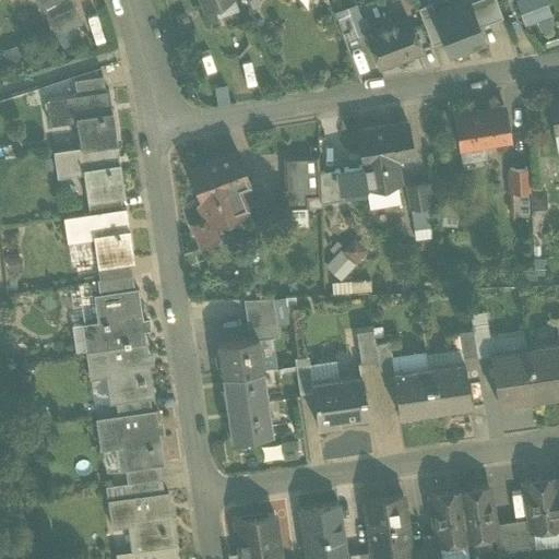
[(70,0),(52,0),(42,6),(47,18),(73,6),(70,0)]
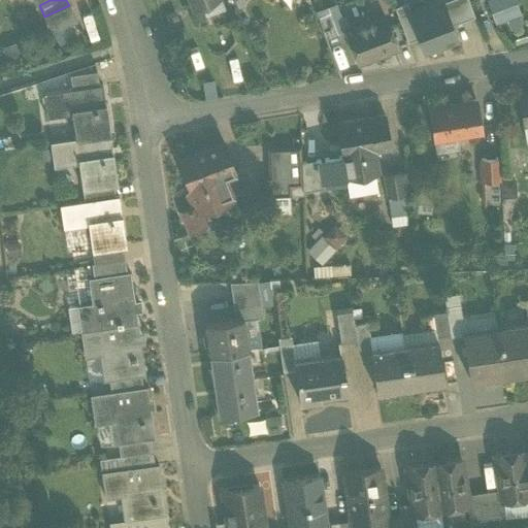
[(467,0),(447,0),(441,2),(451,25),(473,15),(467,0)]
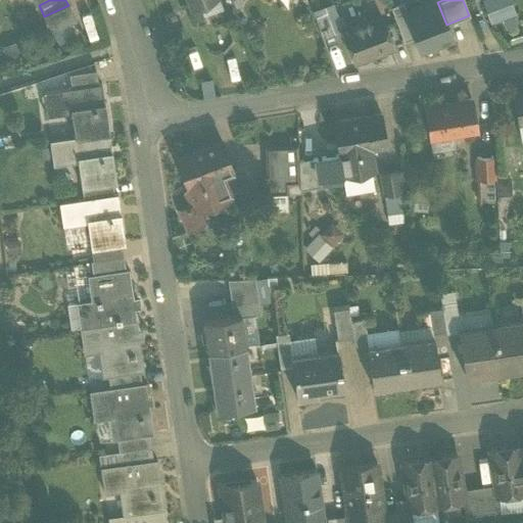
[(478,0),(489,24),(514,12),(508,0),(478,0)]
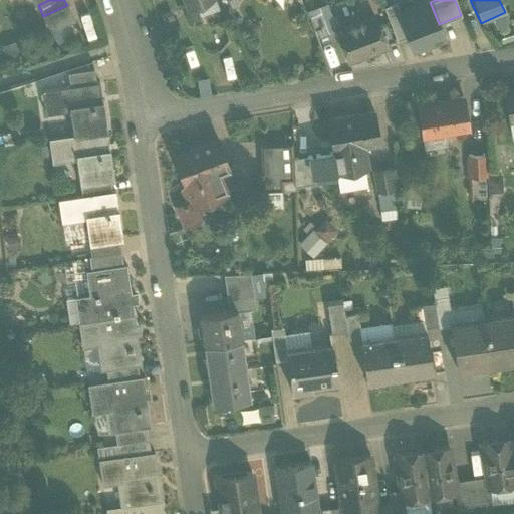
[(396,2),(383,7),(397,40),(408,36),(399,14),(400,13),(396,2)]
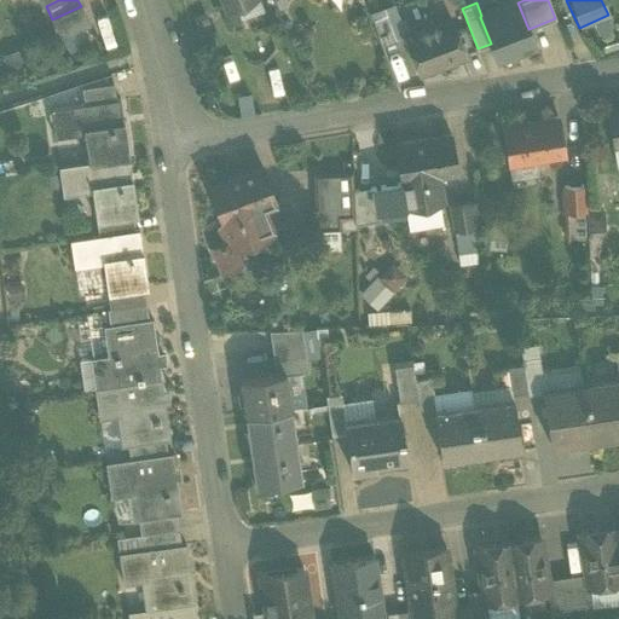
[(481,16),(480,17),(491,44),(497,59),(534,45),(528,29),(518,3),(481,16)]
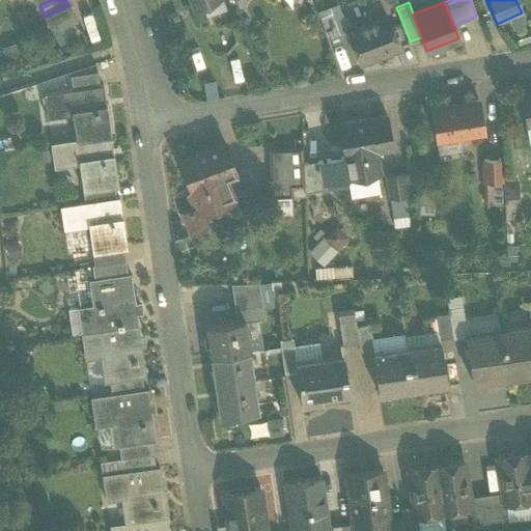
[(70,5),(45,17),(52,33),(77,22),(70,5)]
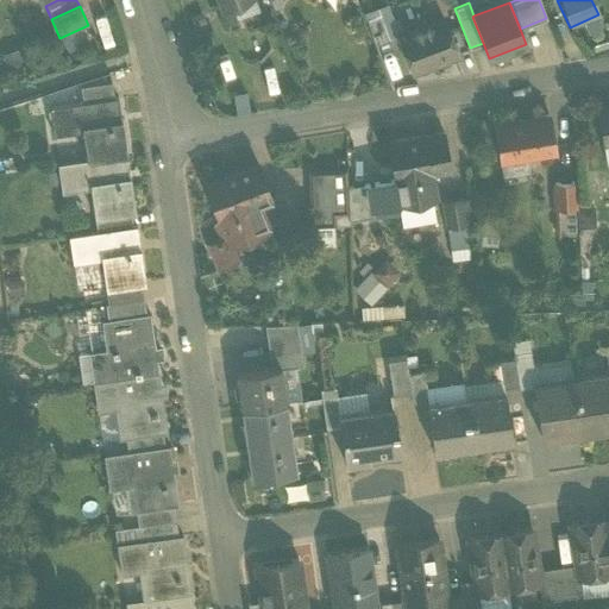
[(380,14),(366,19),(376,45),(389,41),(380,14)]
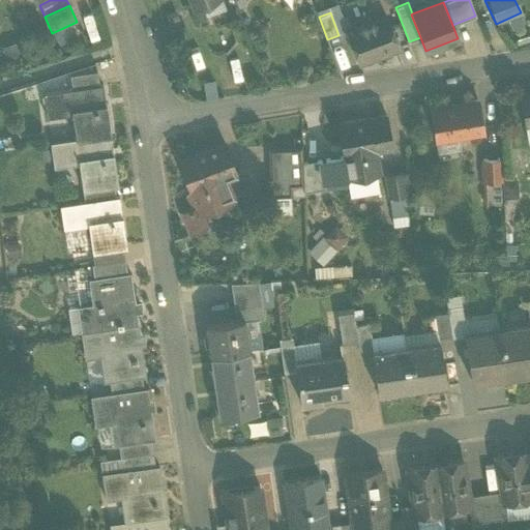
[(372,20),(360,24),(360,26),(347,31),(358,62),(398,47),(385,17),(373,21),(372,20)]
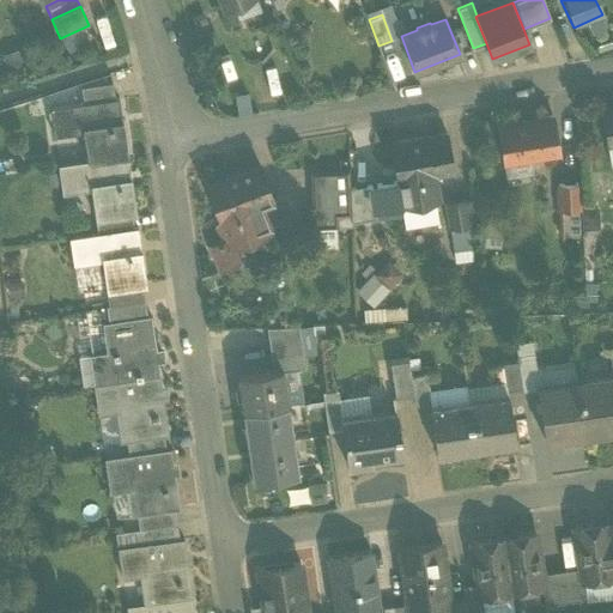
[(111,83),(80,87),(83,103),(114,99),(111,83)]
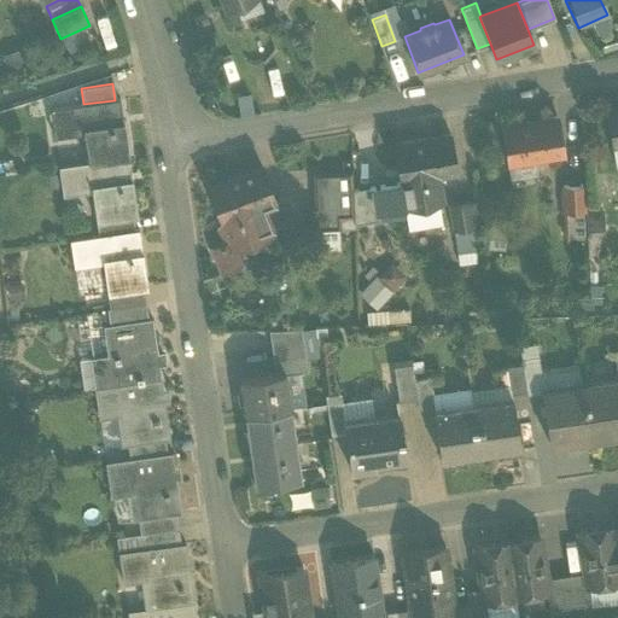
[(83,104),(50,109),(54,138),(83,133),(88,163),(123,158),(123,159),(128,158),(120,99),(115,100),(83,104)]
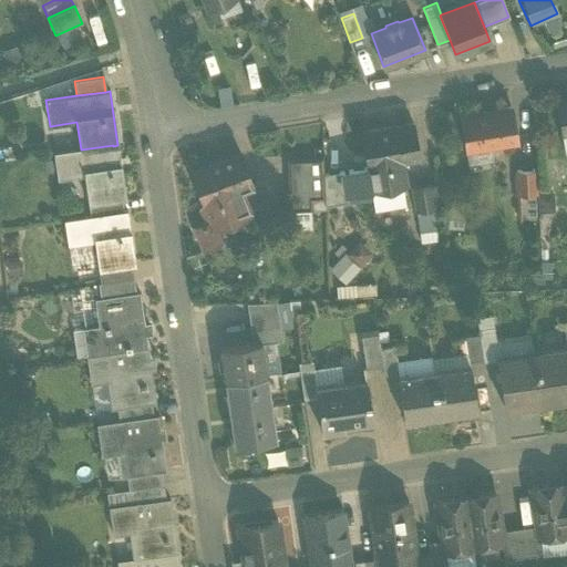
[(566,99),(556,101),(562,133),(566,132),(566,99)]
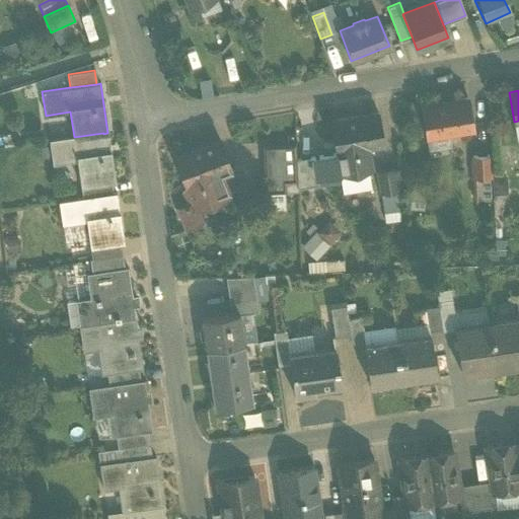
[(466,99),(421,107),(426,137),(471,130),(466,99)]
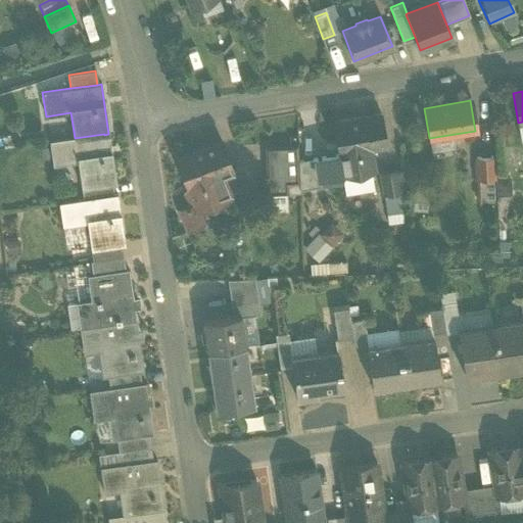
[(381,114),(332,122),(338,153),(339,153),(343,175),(373,170),(370,148),(385,145),(381,114)]
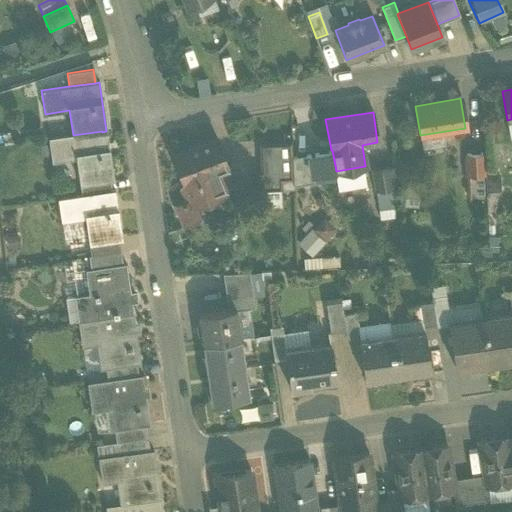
[(102,131),(73,135),(48,138),(52,161),(76,158),(80,184),(109,179),(113,179),(106,131),(102,132),(102,131)]
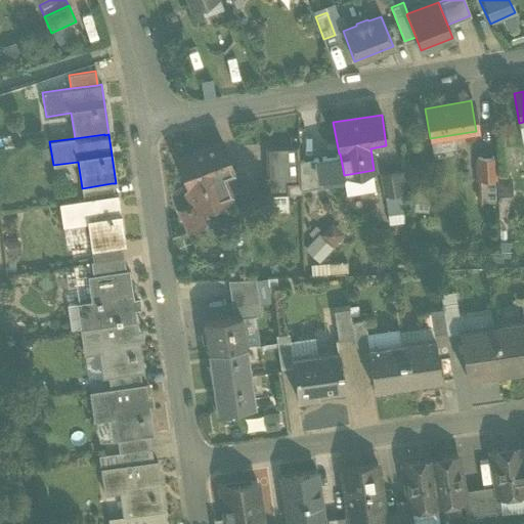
[(221,140),(176,158),(187,188),(183,193),(188,206),(188,207),(195,204),(198,210),(219,203),(222,197),(234,191),(235,188),(232,179),(226,181),(224,174),(232,171),(221,140)]
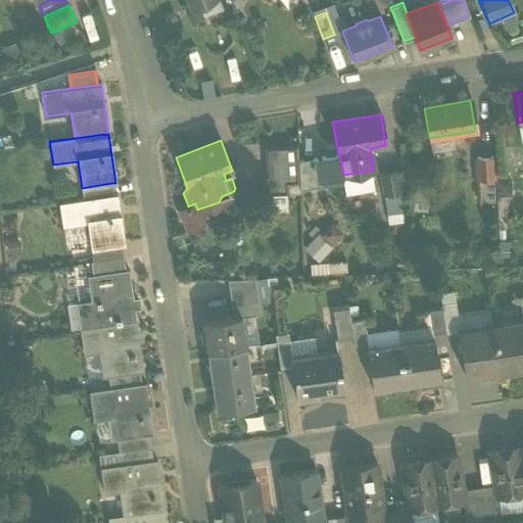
[(297,146),(266,147),(267,163),(268,175),(298,174),(297,146)]
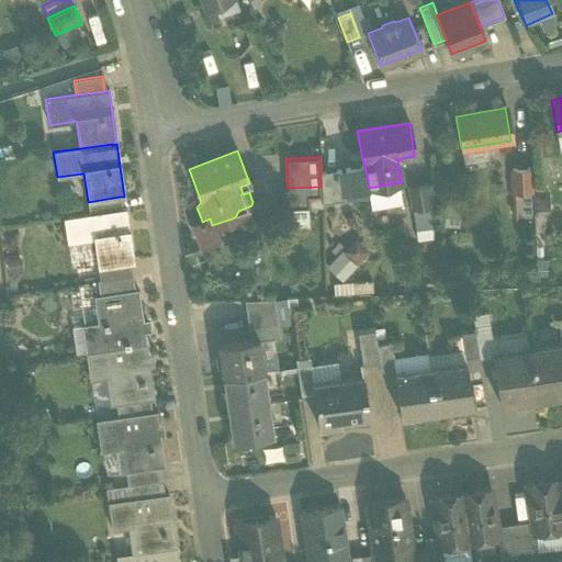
[(542,197),(542,175),(524,175),(524,197),(542,197)]
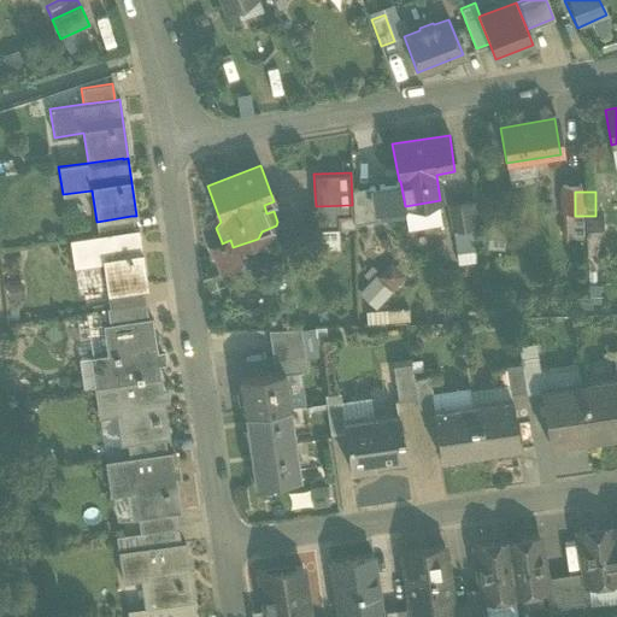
[(468,200),(448,203),(452,230),(470,227),(471,227),(468,200)]
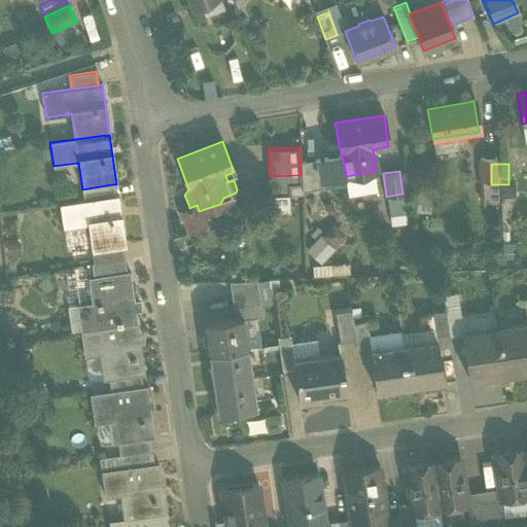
[(270,176),(264,177),(265,197),(288,196),(288,185),(301,184),(301,175),(270,176)]
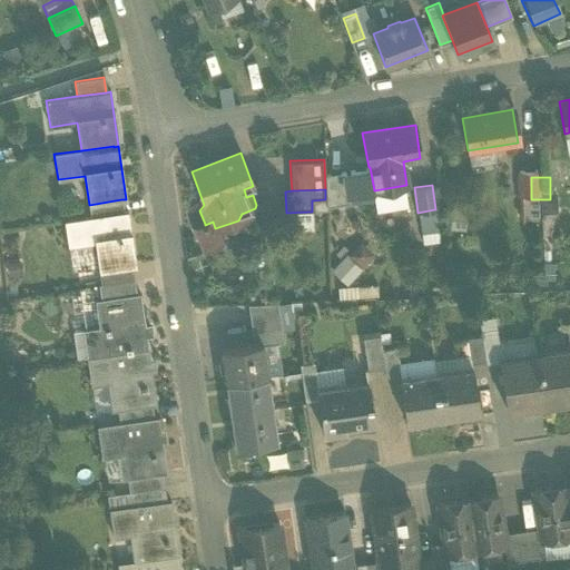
[(121,199),(89,205),(90,217),(91,217),(124,213),(121,199)]
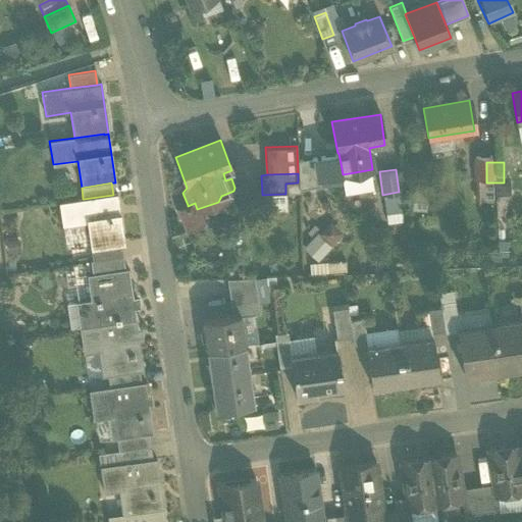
[(398,192),(382,195),(385,213),(401,211),(398,192)]
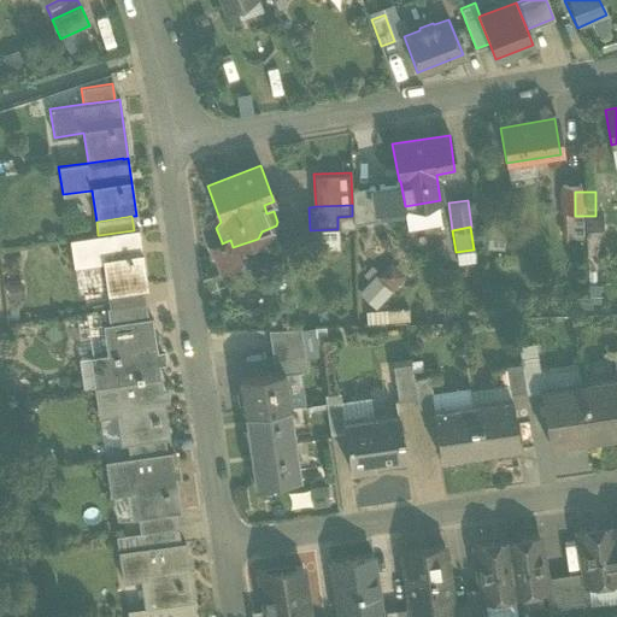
[(134,230),(99,235),(98,235),(69,239),(74,266),(103,263),(106,294),(142,288),(147,288),(139,229),(134,230)]
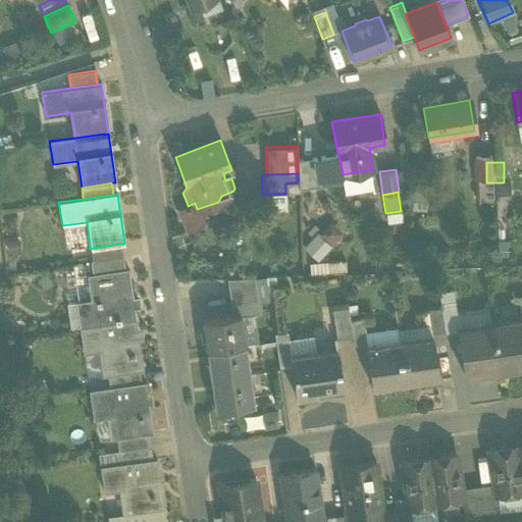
[(195,203),(188,206),(188,205),(178,209),(187,230),(203,224),(197,209),(195,203)]
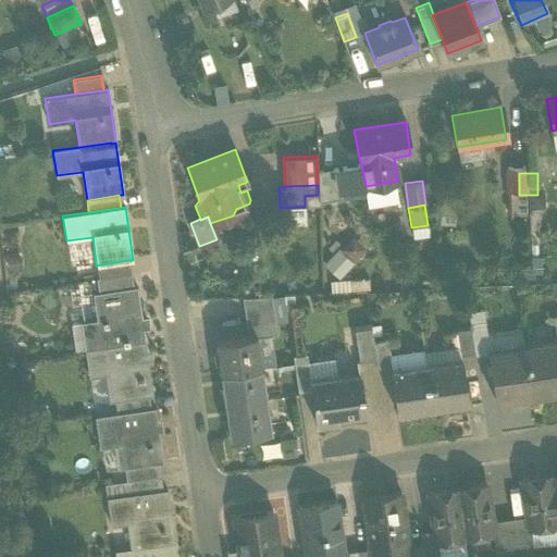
[(349,261),(362,249),(350,236),(337,248),(349,261)]
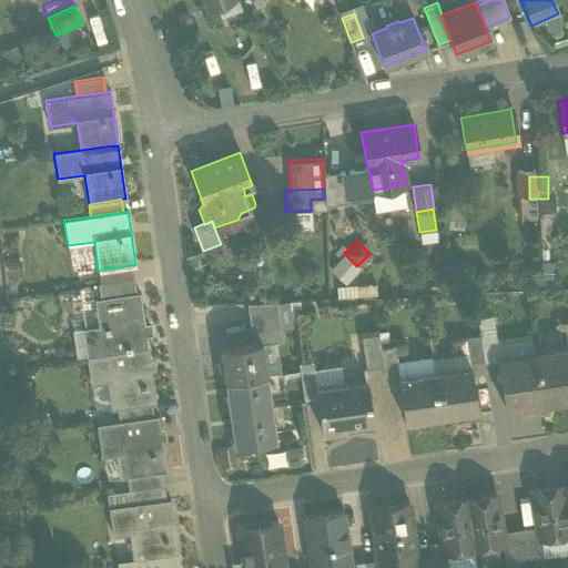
[(342,259),(328,270),(338,283),(353,271),(342,259)]
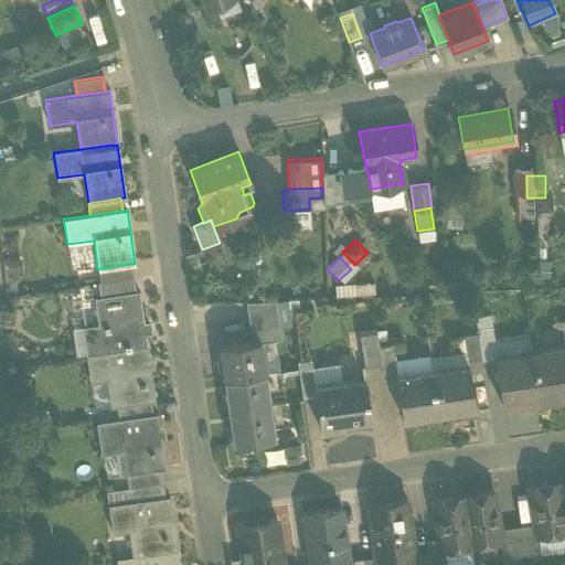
[(130,264),(97,269),(99,281),(132,277),(130,264)]
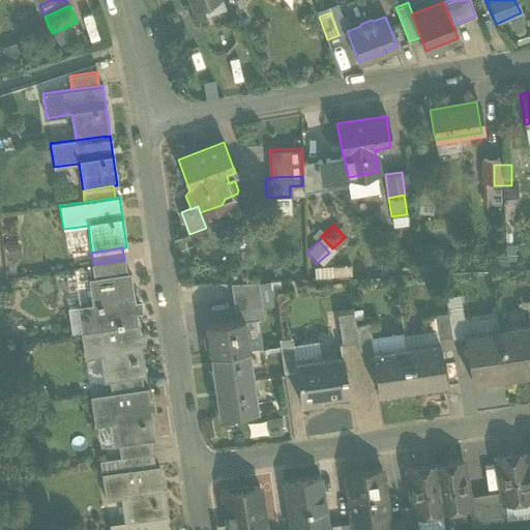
[(93,264),(90,265),(92,280),(126,275),(124,260),(93,264)]
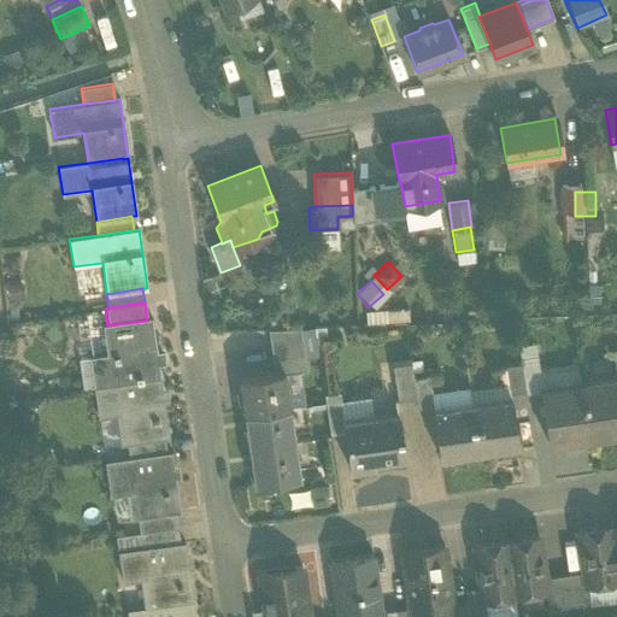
[(147,321),(107,325),(112,356),(88,359),(92,387),(117,383),(117,385),(159,377),(151,319),(147,321)]
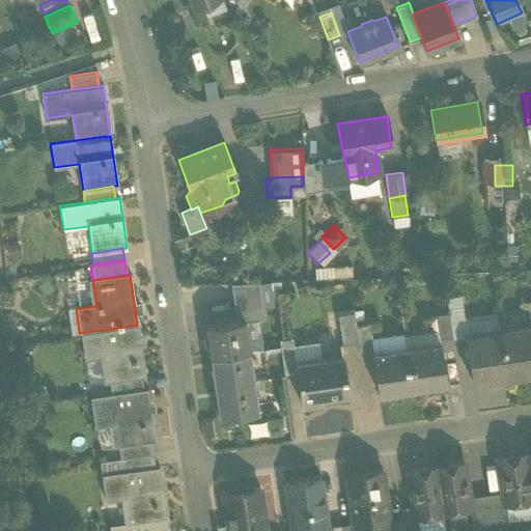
[(257,282),(230,284),(233,299),(259,296),(257,282)]
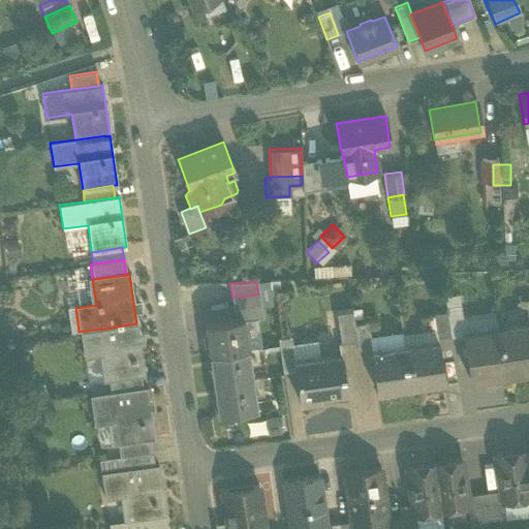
[(258,294),(232,298),(234,309),(260,306),(258,294)]
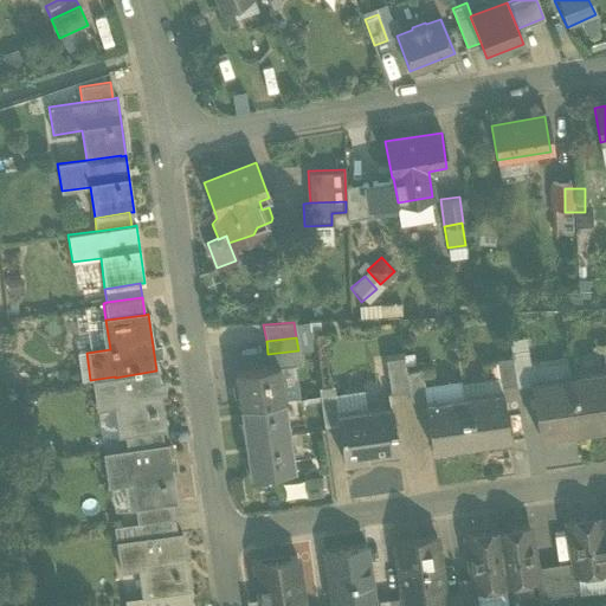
[(298,350),(268,354),(270,366),(279,365),(279,366),(301,363),(298,350)]
